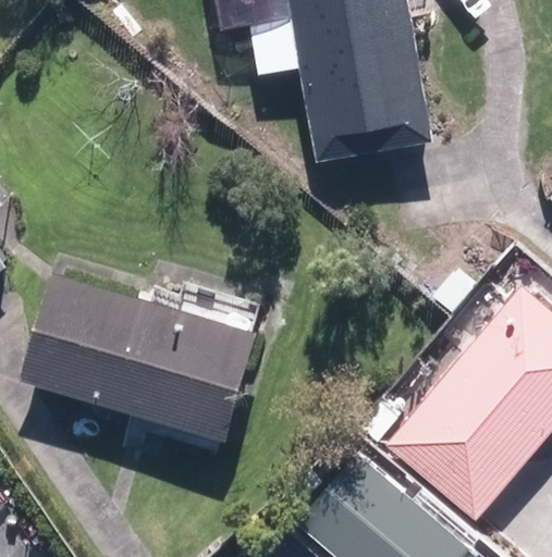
[(291,23),(315,164),(429,145),(404,0),(249,0),(255,29),(291,23)]
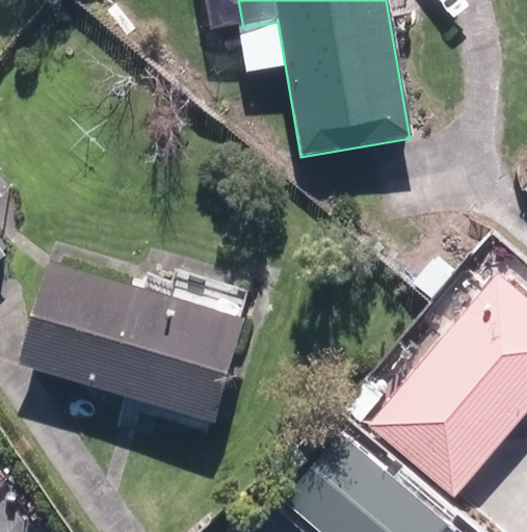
[(0,259),(2,258),(0,255),(0,227),(25,210),(0,174),(0,259)]
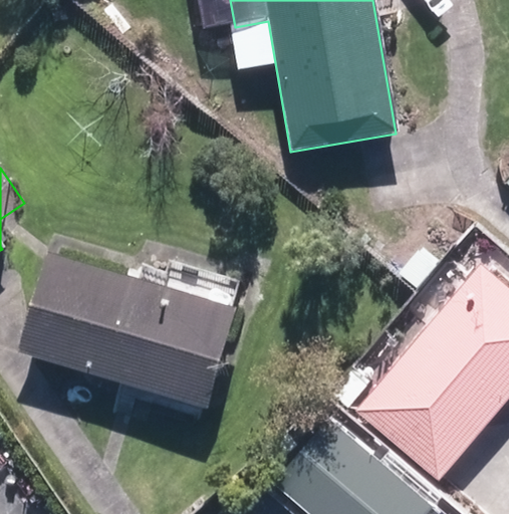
[(390,254),(413,272),(437,246),(412,226),(390,254)]
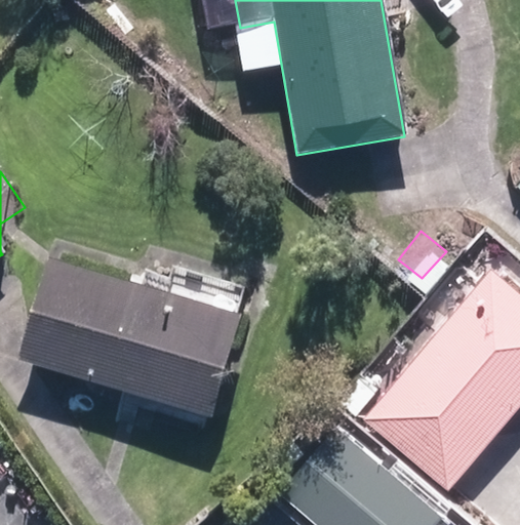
[(16,359),(212,417),(243,314),(47,256),(16,359)]
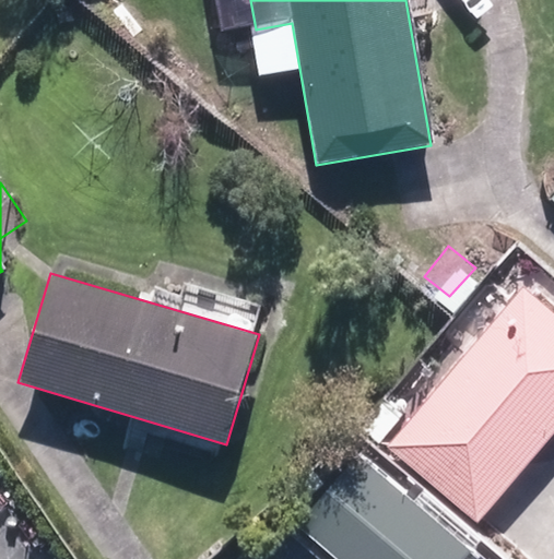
[(387,447),(475,521),(553,428),(553,317),(521,289),(387,447)]
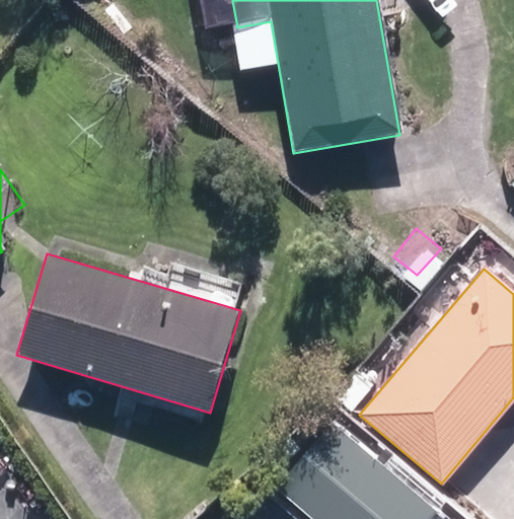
[(301,427),(322,447),(349,421),(327,400),(301,427)]
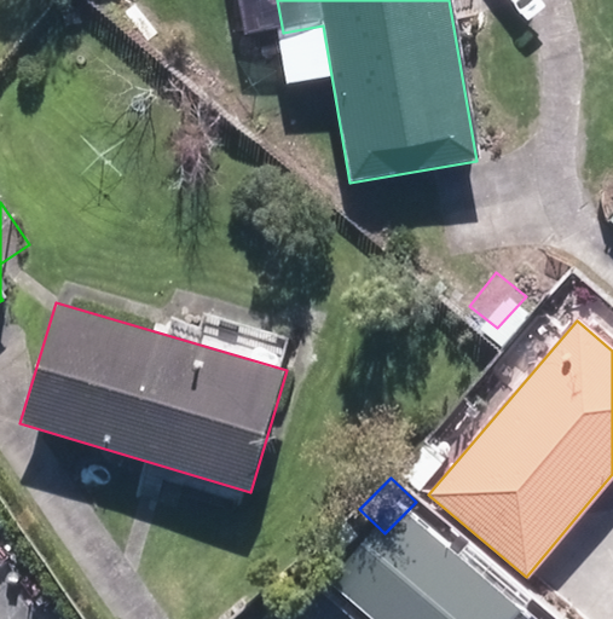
[(388,618),(389,618),(515,618),(519,617),(446,553),(388,618)]
